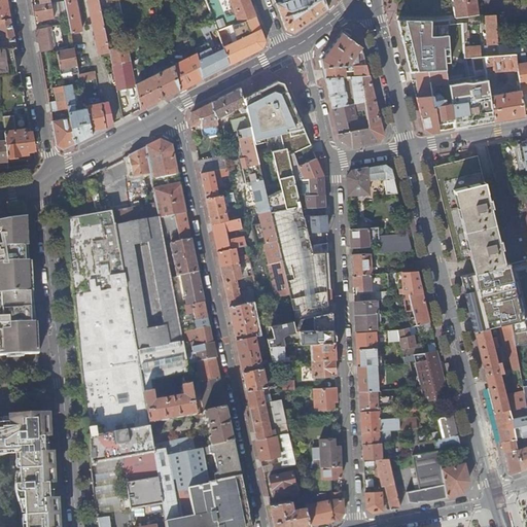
[(0,0),(0,20),(10,20),(7,0),(0,0)]
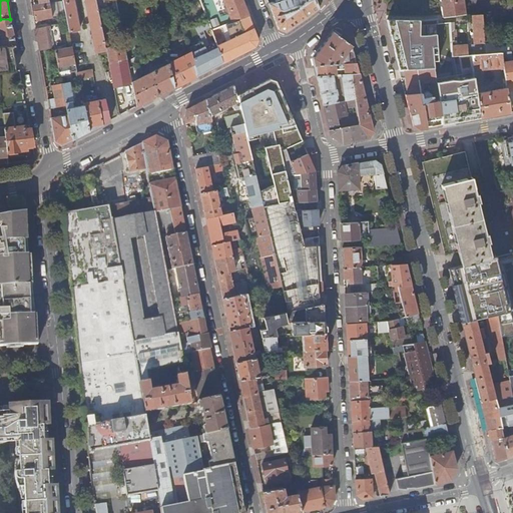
[(34,5),(36,15),(51,12),(49,4),(48,0),(38,0),(40,4),(34,5)]
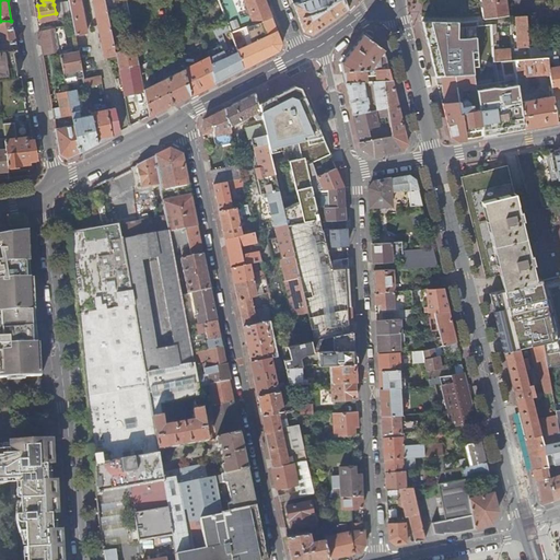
[(108,11),(105,0),(68,0),(69,2),(72,16),(76,34),(88,33),(80,0),(93,0),(105,56),(116,54),(116,53),(108,11)]
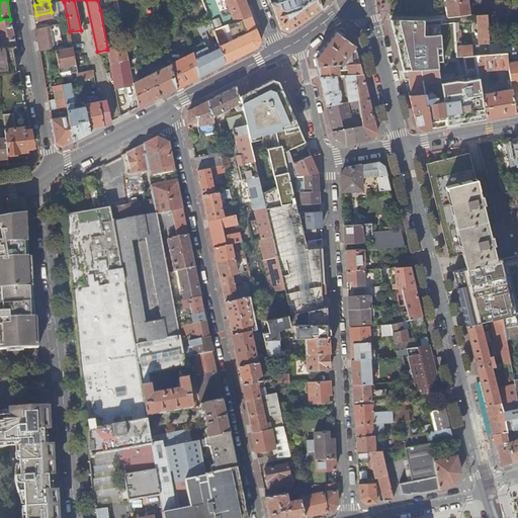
[(97,0),(100,10),(106,9),(104,0),(97,0)]
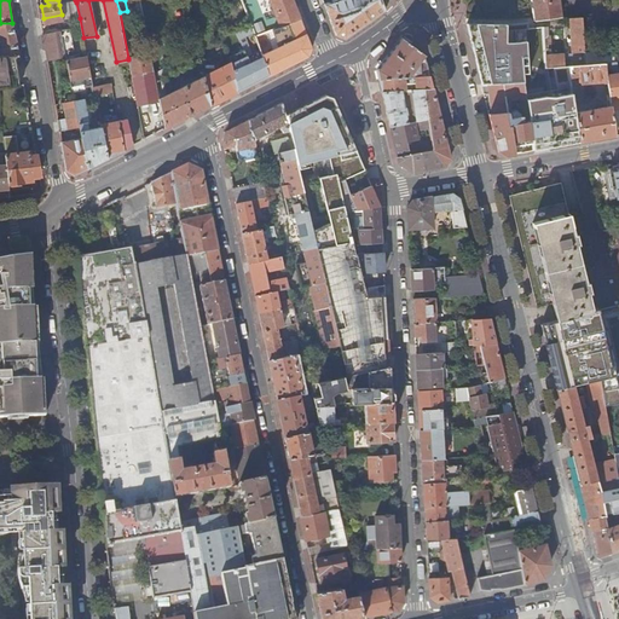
[(255,36),(300,18),(293,0),(241,0),(252,25),(255,36)]
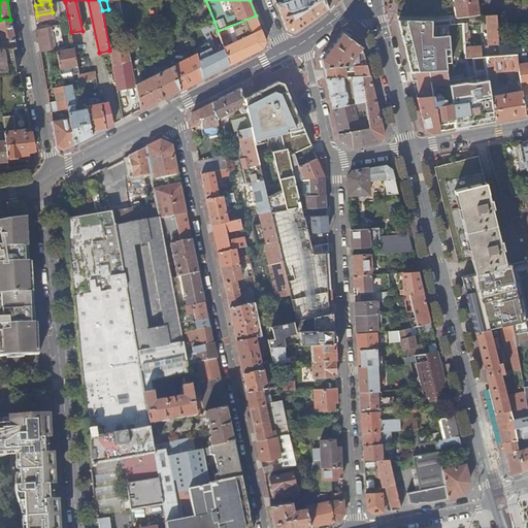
[(284,0),(276,3),(287,29),(294,32),(328,8),(324,0),(284,0)]
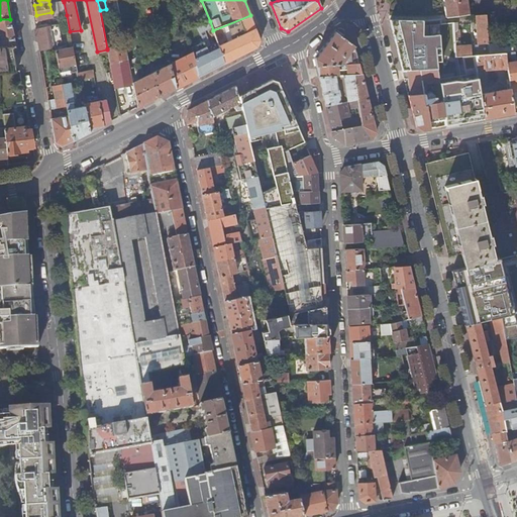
[(443,0),(445,16),(468,13),(466,0),(443,0)]
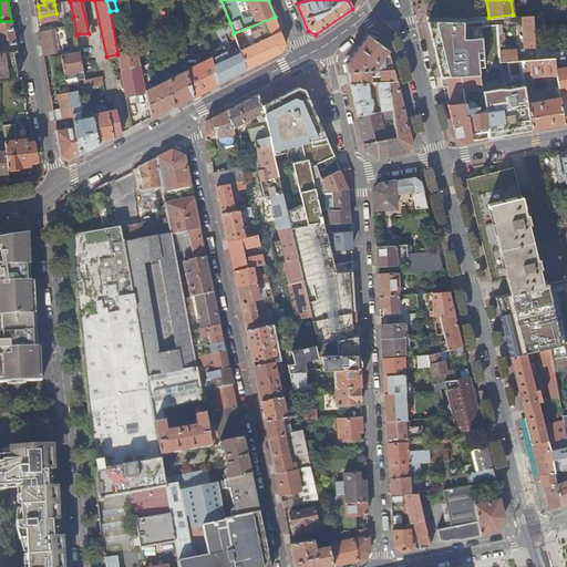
[(57,13),(58,20),(73,17),(70,2),(54,4),(57,13)]
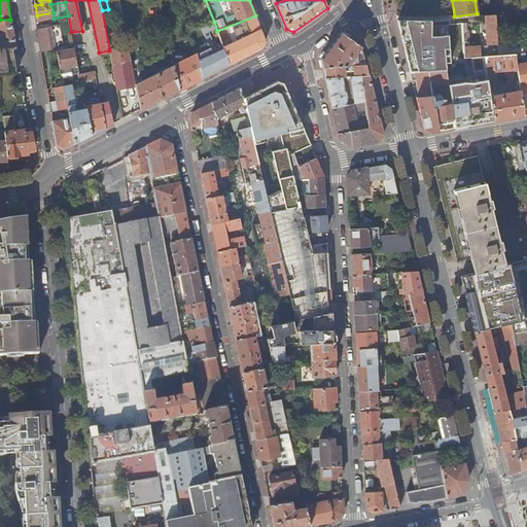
[(37,15),(34,16),(35,22),(54,19),(53,12),(37,15)]
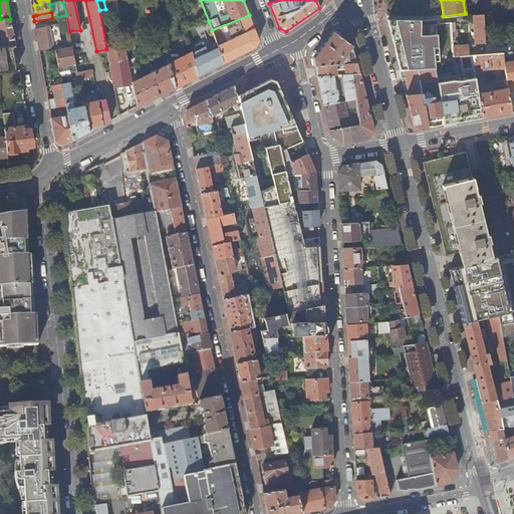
[(244,29),(253,24),(249,15),(212,30),(216,41),(218,46),(238,36),(236,32),(243,28),(244,29)]
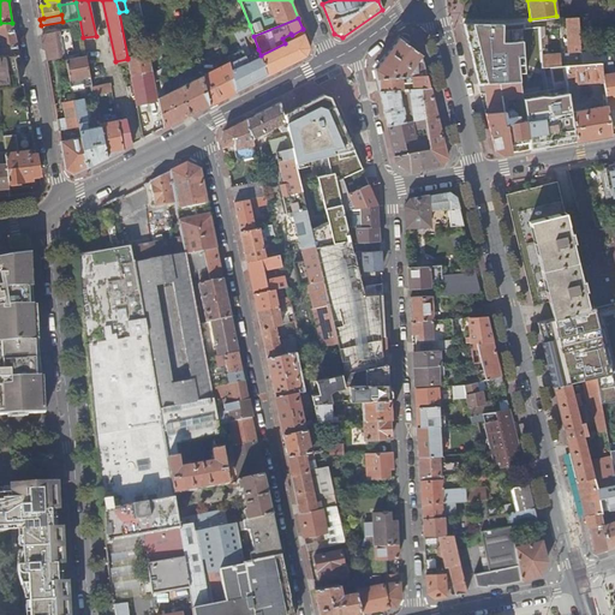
[(578,18),(566,19),(567,48),(569,48),(571,58),(560,59),(560,55),(547,55),(542,57),(542,69),(565,66),(581,65),(580,55),(579,36),(578,18)]
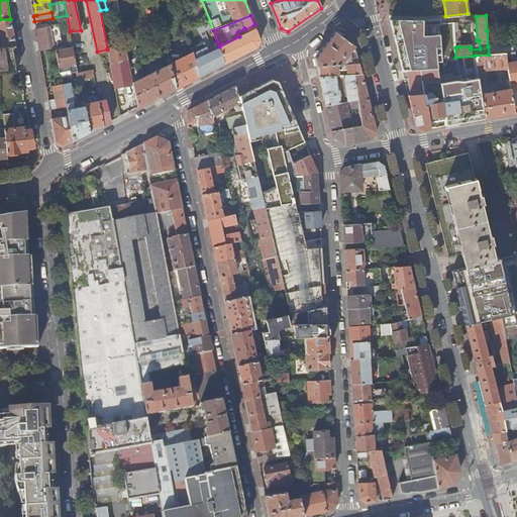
[(0,47),(13,46),(16,46),(11,19),(10,19),(0,19),(0,28),(0,29),(2,40),(0,40),(0,47)]
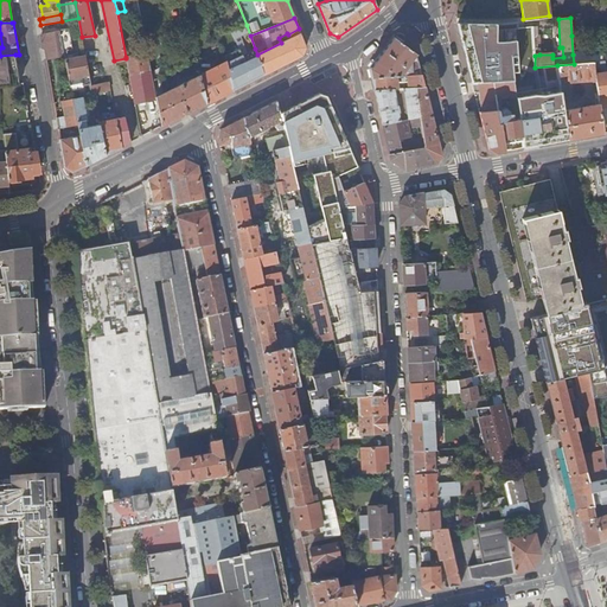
[(503,25),(487,25),(487,44),(518,44),(518,53),(500,58),(500,70),(512,69),(535,68),(535,56),(534,30),(534,27),(518,27),(517,23),(503,25)]
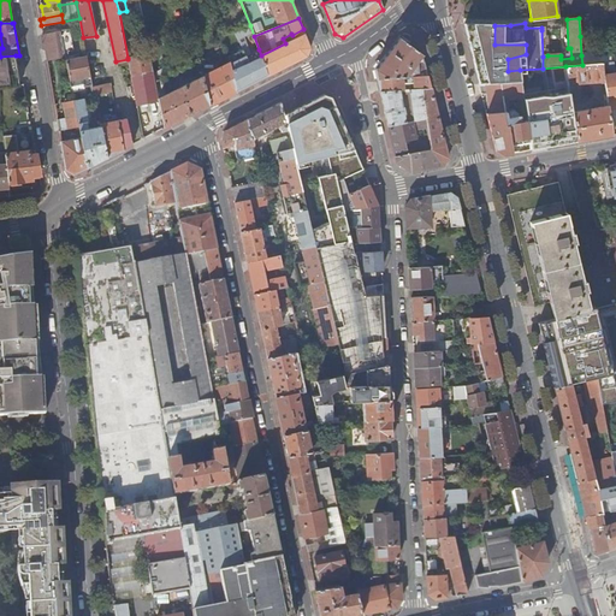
[(247,55),(259,49),(254,36),(250,25),(244,28),(247,39),(243,40),(247,51),(244,52),(247,55)]
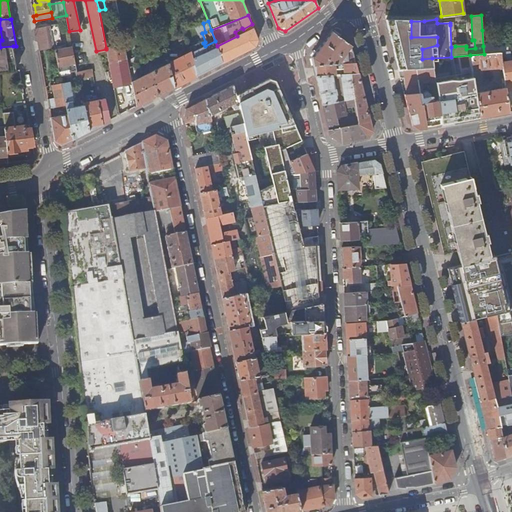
[(411,21),(386,21),(391,41),(411,41),(411,37),(411,21)]
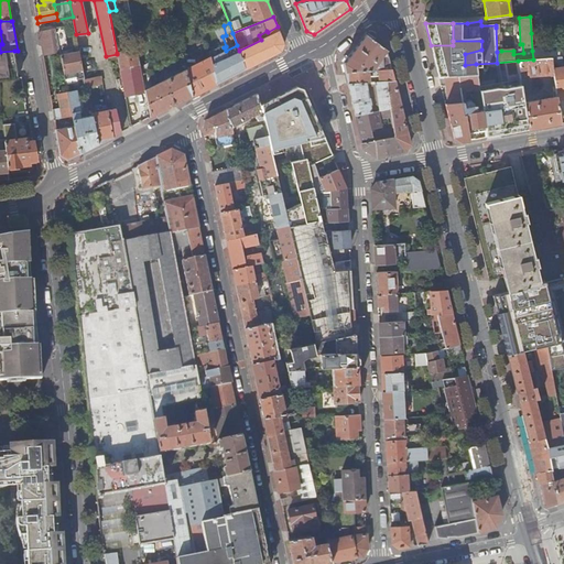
[(239,51),(246,69),(275,54),(281,52),(284,43),(278,26),(268,32),(267,31),(259,35),(261,40),(239,51)]
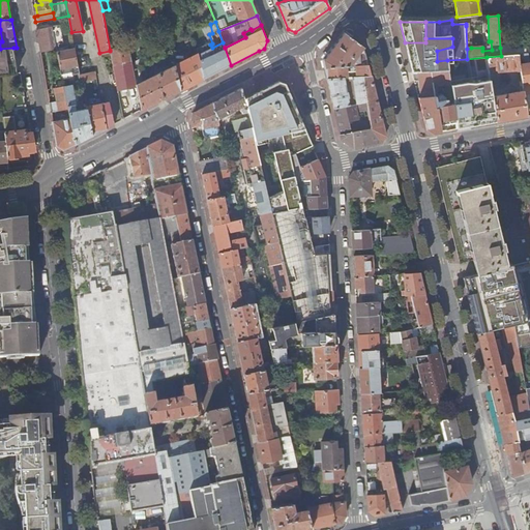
[(60,27),(54,29),(57,45),(63,45),(60,27)]
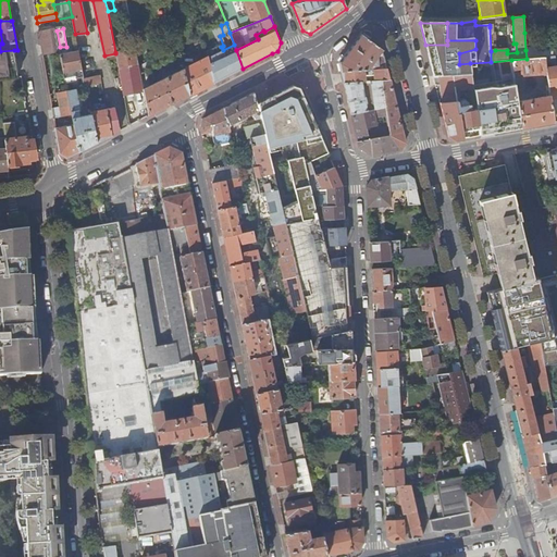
[(56,29),(39,33),(44,57),(60,53),(56,29)]
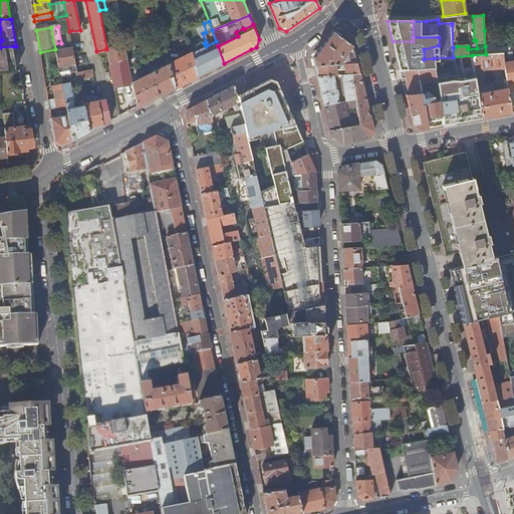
[(313,58),(314,64),(356,63),(352,45),(334,32),(336,30),(334,29),(313,58)]
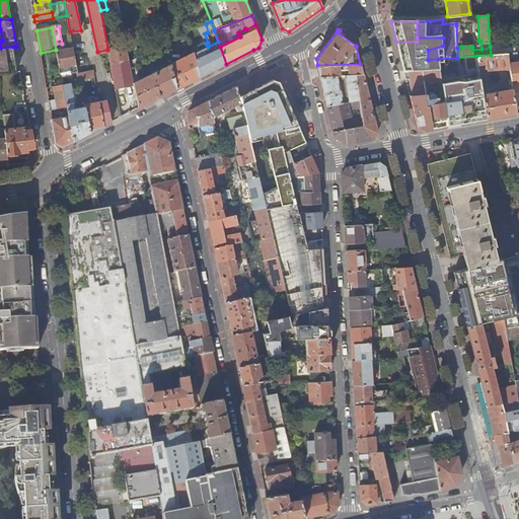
[(194,53),(200,77),(226,64),(220,47),(218,42),(208,47),(199,52),(198,47),(192,48),(193,54),(194,53)]
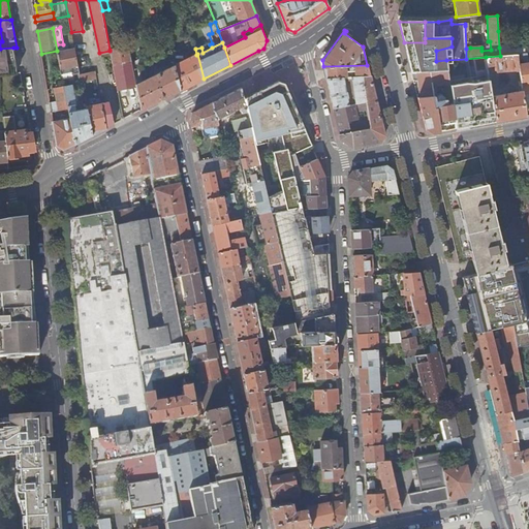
[(509,44),(509,48),(509,54),(526,53),(525,43),(519,43),(511,44),(509,44)]
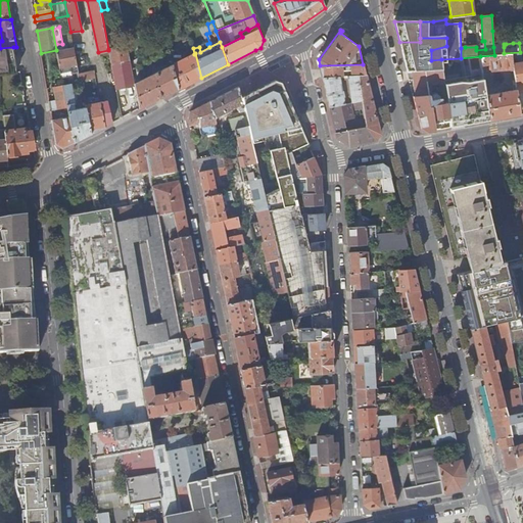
[(127,45),(108,49),(108,50),(112,67),(116,89),(135,85),(134,83),(127,45)]
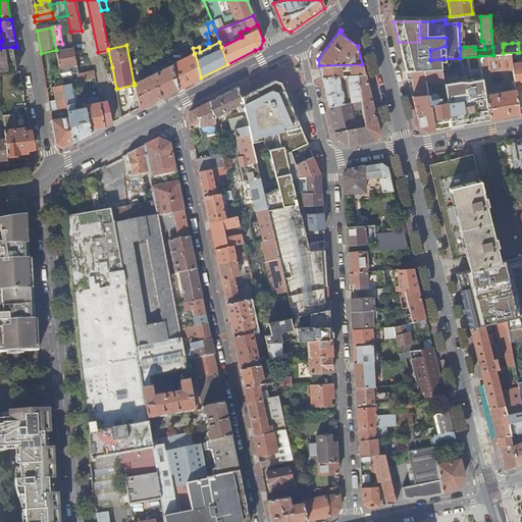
[(0,74),(17,73),(13,47),(0,48),(0,74)]
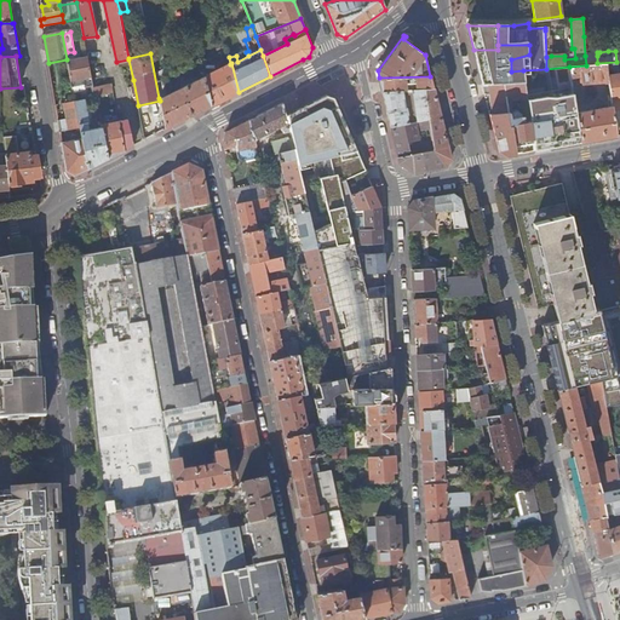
[(597,56),(585,56),(586,65),(597,65),(597,63),(597,56)]
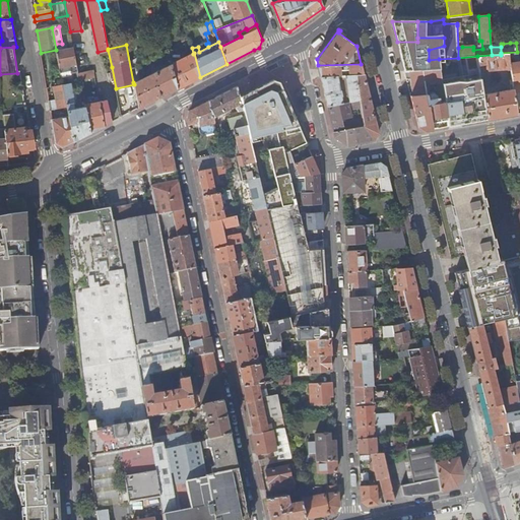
[(73,48),(56,50),(60,68),(70,66),(71,73),(77,72),(73,48)]
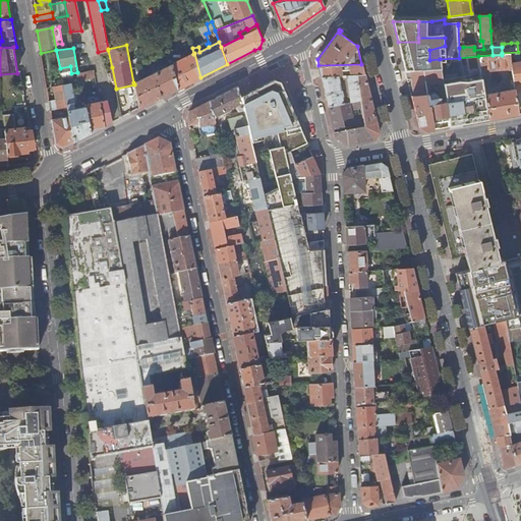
[(429,50),(400,50),(403,62),(429,60),(429,50)]
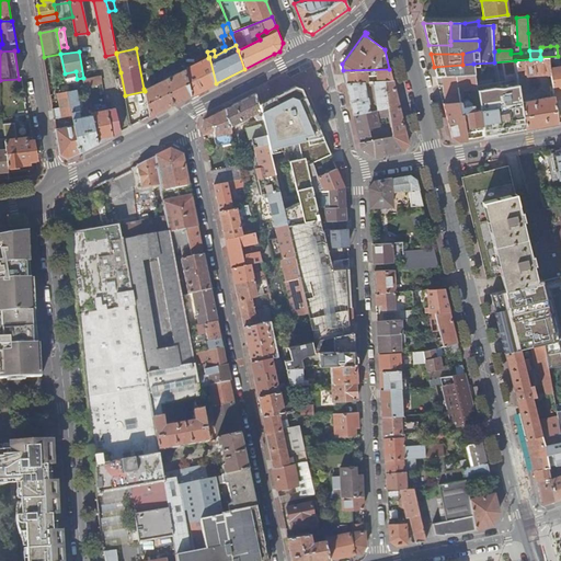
[(197,57),(184,63),(185,68),(192,95),(201,91),(216,83),(209,57),(208,58),(199,61),(197,57)]
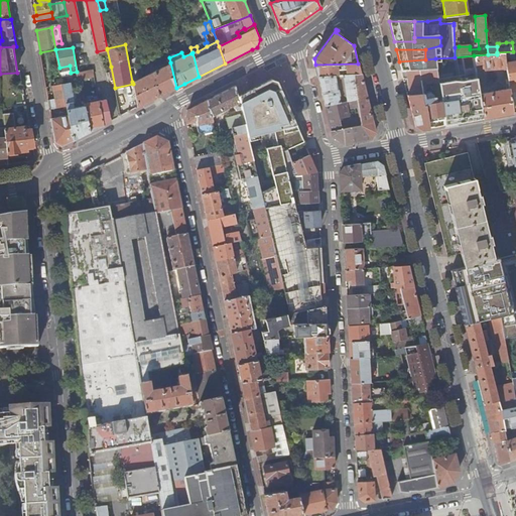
[(510,55),(514,55),(514,52),(504,53),(505,63),(511,62),(510,55)]
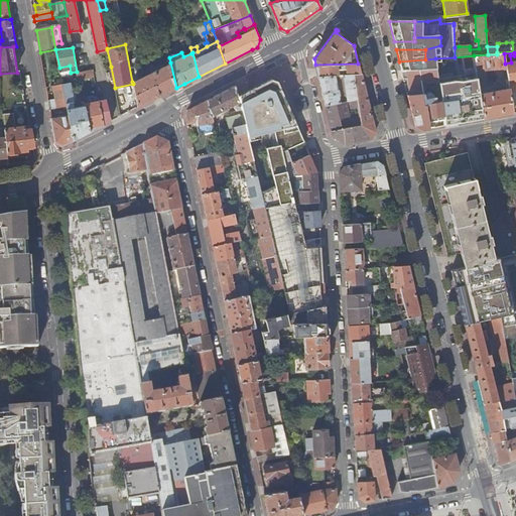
[(497,54),(488,54),(474,55),(476,70),(479,69),(506,67),(505,63),(504,53),(497,54)]
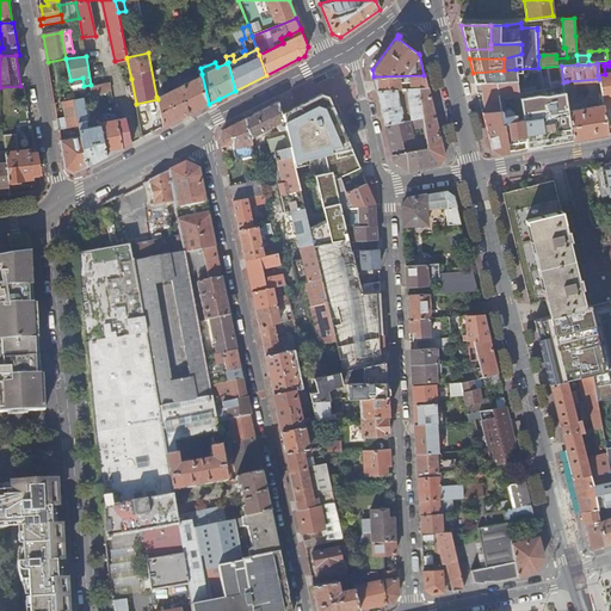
[(561,66),(538,68),(516,69),(517,82),(519,97),(523,116),(526,141),(528,149),(572,141),(568,112),(566,96),(563,82),(561,66)]
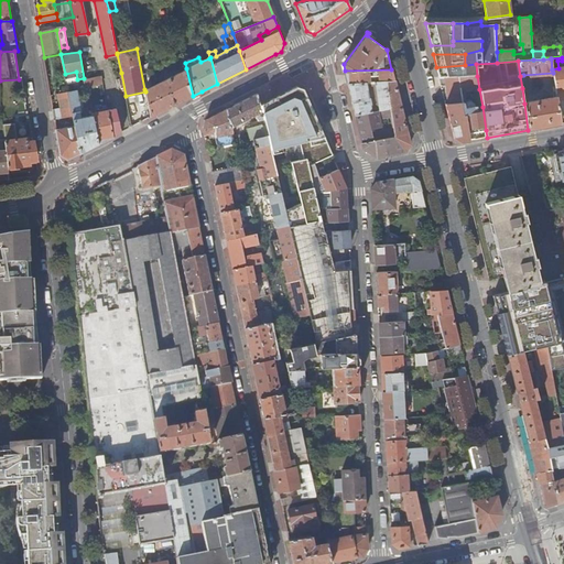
[(563,90),(563,72),(562,61),(557,61),(559,68),(552,69),(553,73),(555,88),(556,93),(563,90)]
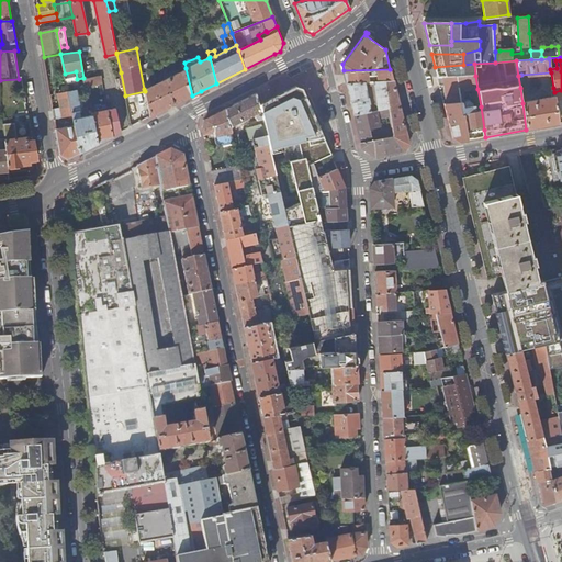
[(463,65),(435,67),(437,79),(444,78),(475,76),(474,64),(463,65)]
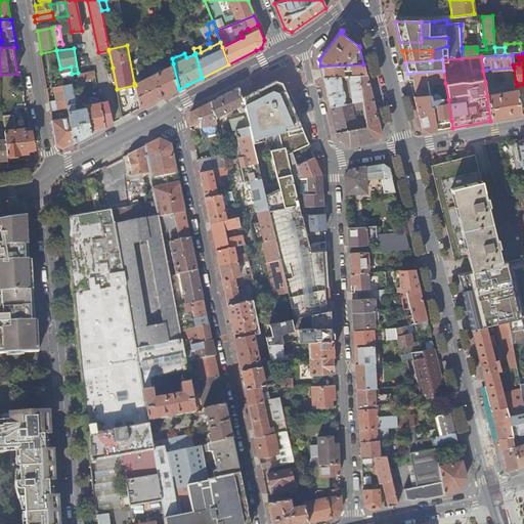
[(135,85),(140,108),(155,101),(159,99),(179,89),(173,63),(134,83),(135,85)]
